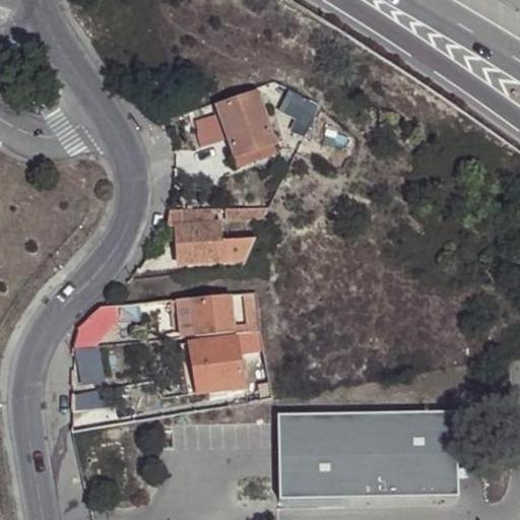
[(237,157),(273,144),(255,94),(218,107),(237,157)]
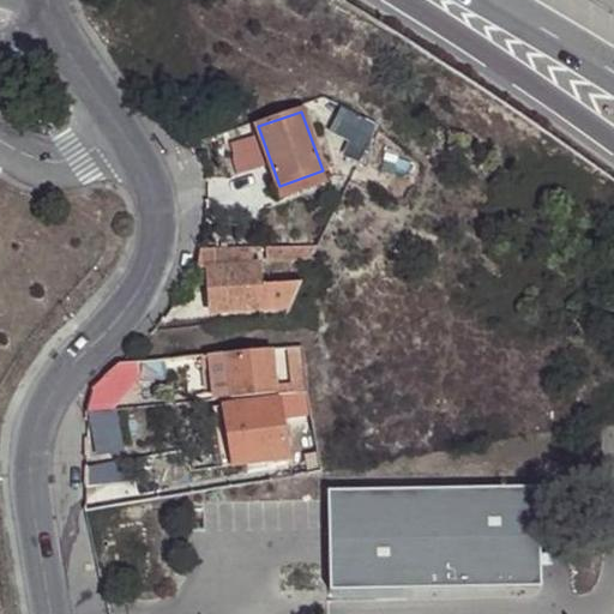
[(326,182),(323,170),(280,186),(275,187),(280,198),(326,182)]
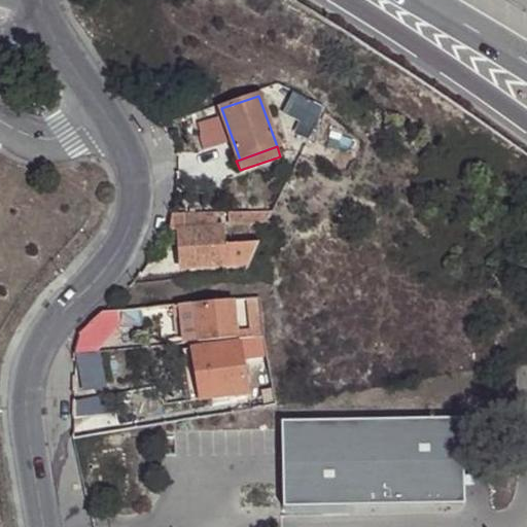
[(273,209),(230,211),(230,220),(269,219),(273,209)]
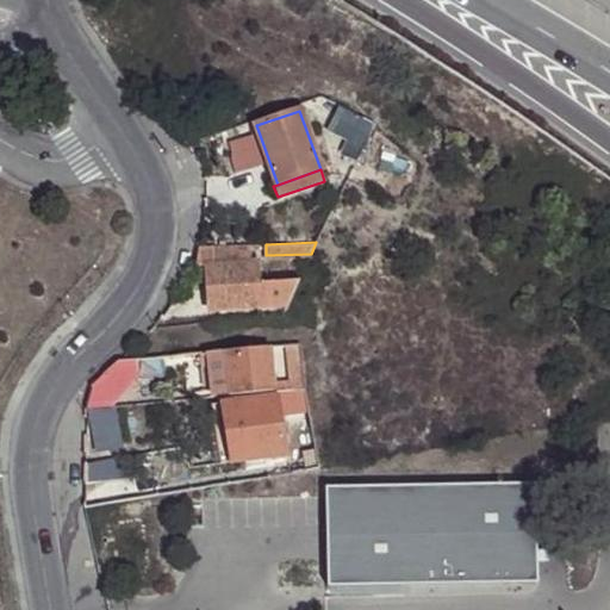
[(198,247),(194,265),(209,265),(251,261),(251,244),(198,247)]
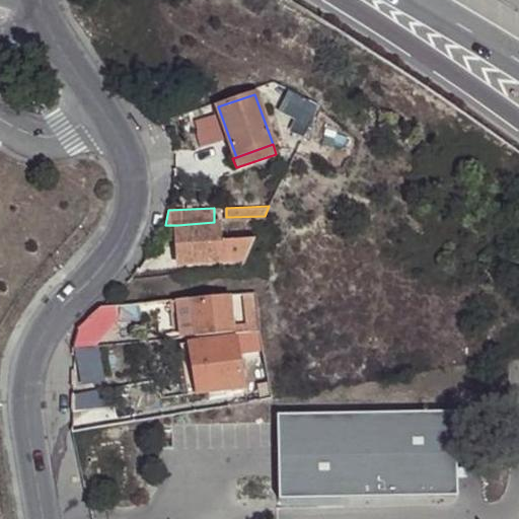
[(218,223),(214,222),(177,225),(178,262),(220,258),(219,238),(218,223)]
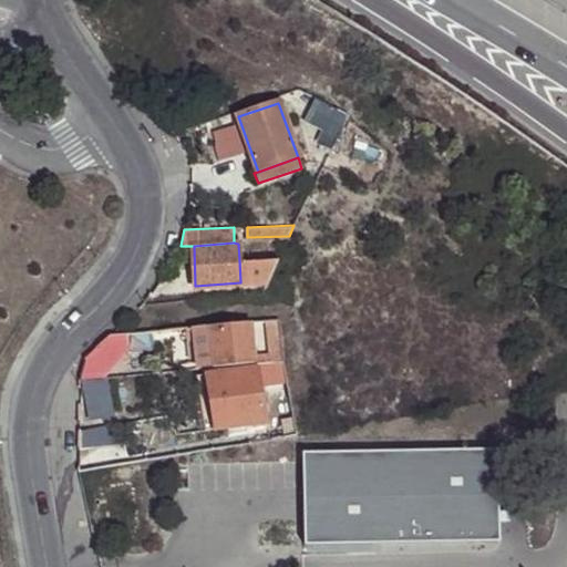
[(268,281),(279,258),(239,260),(240,282),(268,281)]
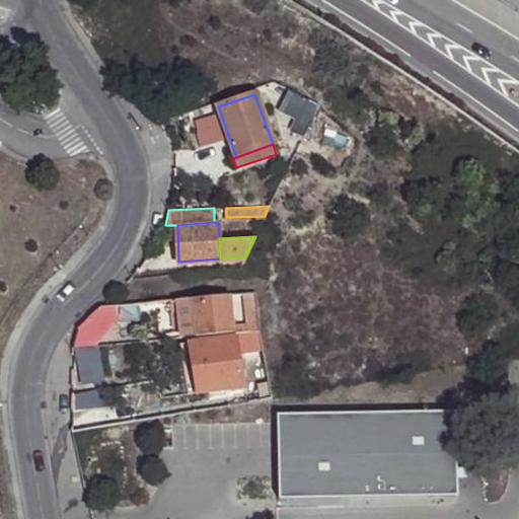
[(241,267),(245,257),(220,258),(220,269),(241,267)]
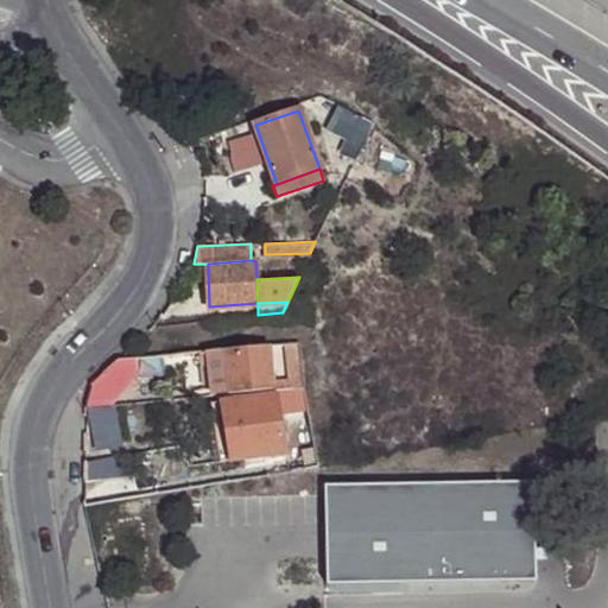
[(297,342),(267,344),(270,353),(287,354),(293,385),(304,385),(297,342)]
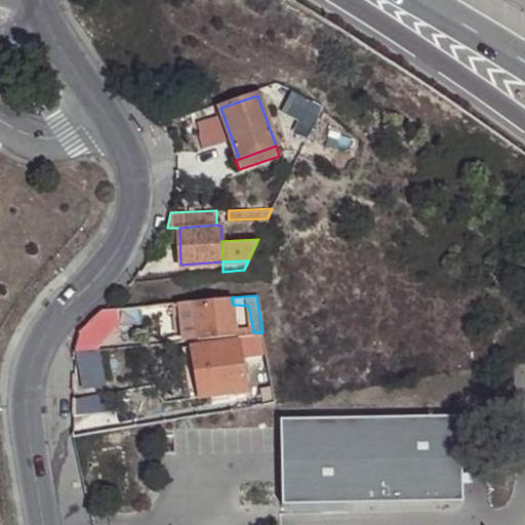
[(231,297),(195,299),(198,338),(236,335),(233,305),(231,297)]
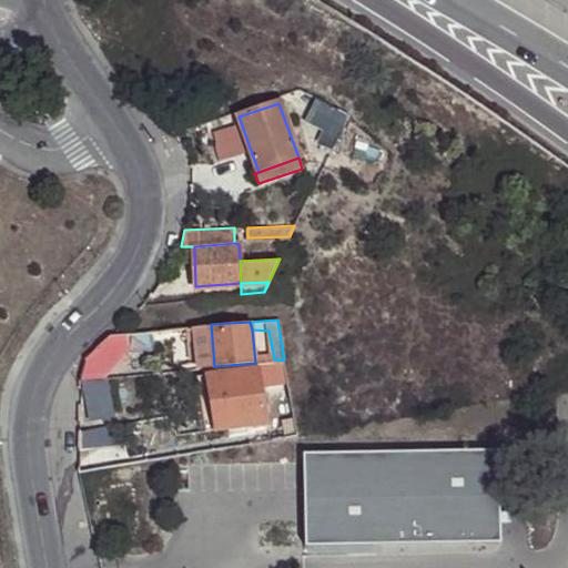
[(109,383),(119,343),(93,336),(84,377),(109,383)]
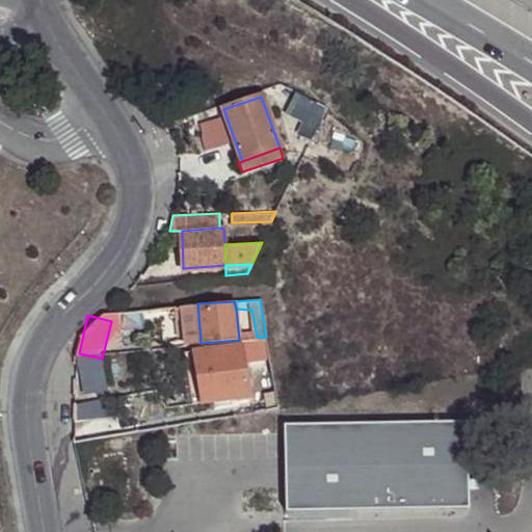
[(243,345),(195,353),(205,403),(250,396),(243,345)]
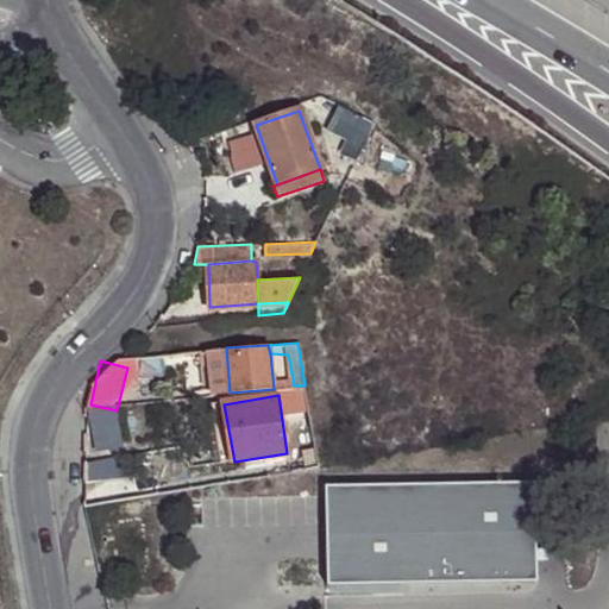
[(534,483),(325,485),(326,583),(534,582),(534,483)]
